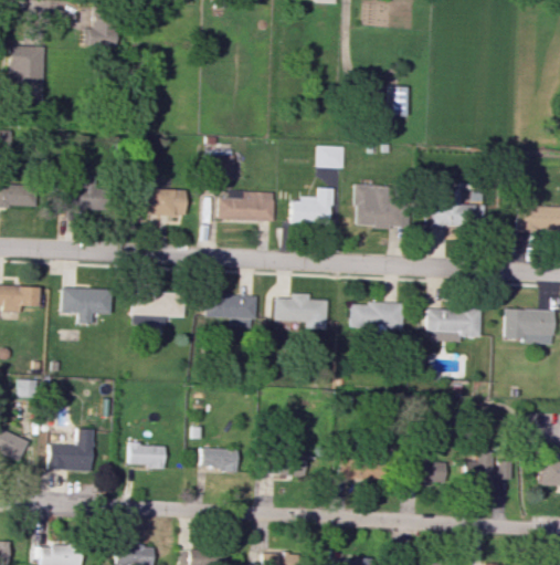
[(94,16),(93,29),(85,29),(84,46),(116,48),(117,17),(94,16)]
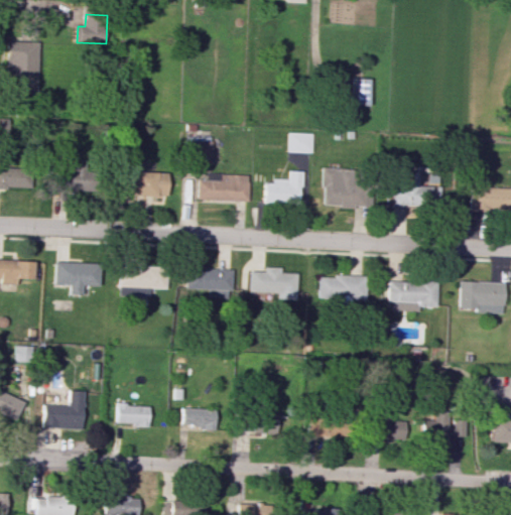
[(41,42),(9,41),(8,93),(40,94),(41,42)]
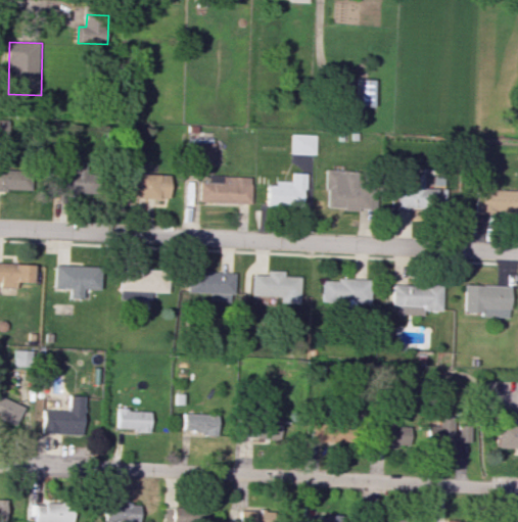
[(376,107),(377,80),(361,80),(360,107),(376,107)]
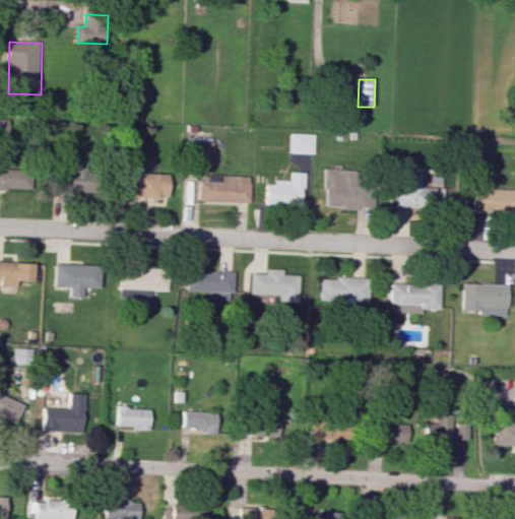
[(15,119),(0,119),(0,140),(15,140),(15,119)]
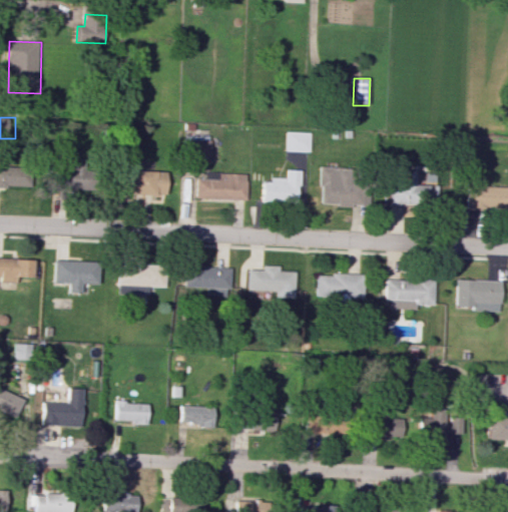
[(312,152),(313,132),(289,132),(288,151),(312,152)]
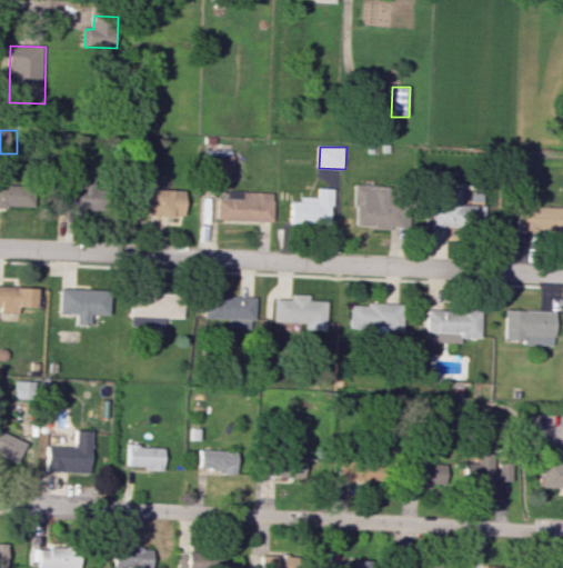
[(235,181),(237,152),(210,151),(210,180),(235,181)]
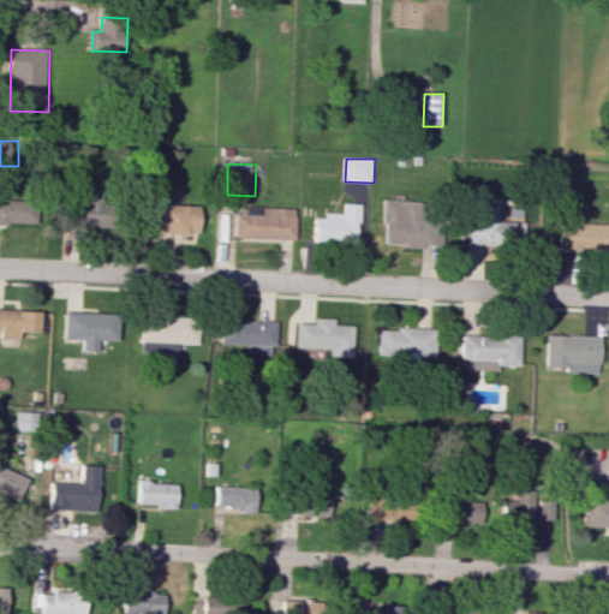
[(72,227),(109,228),(111,196),(90,195),(90,203),(72,203),(72,227)]
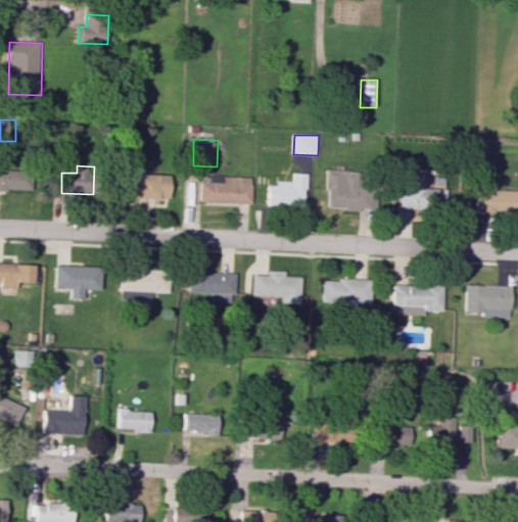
[(0,191),(29,192),(29,171),(0,170),(0,191)]
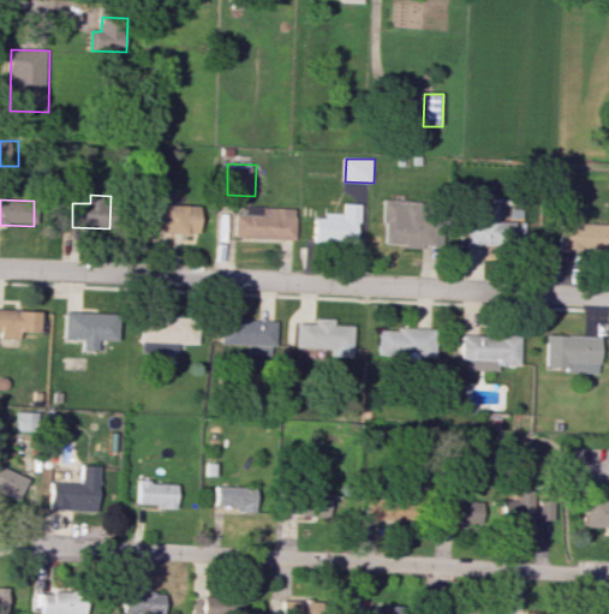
[(422,202),(389,201),(387,245),(435,246),(436,230),(421,230),(422,202)]
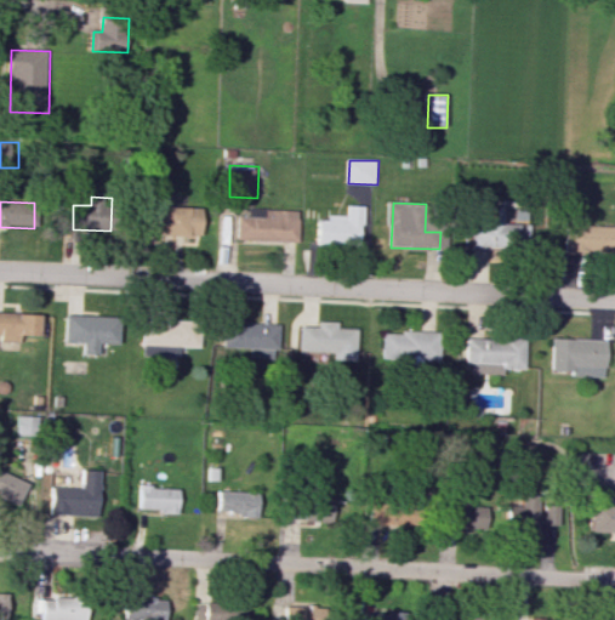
[(205,209),(152,206),(152,235),(204,237),(205,209)]
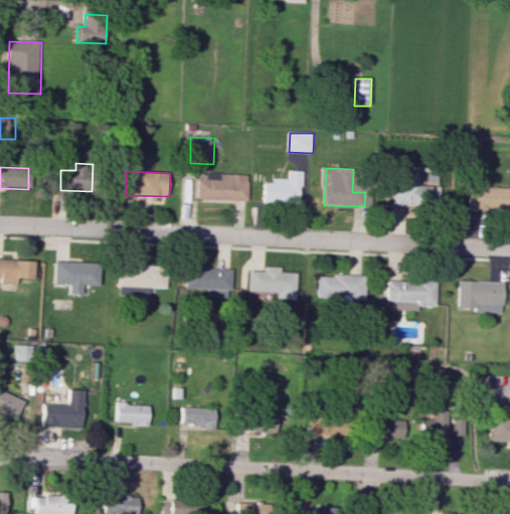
[(302,204),(303,171),(291,171),(291,179),(275,179),(274,183),(266,183),(266,202),(302,204)]
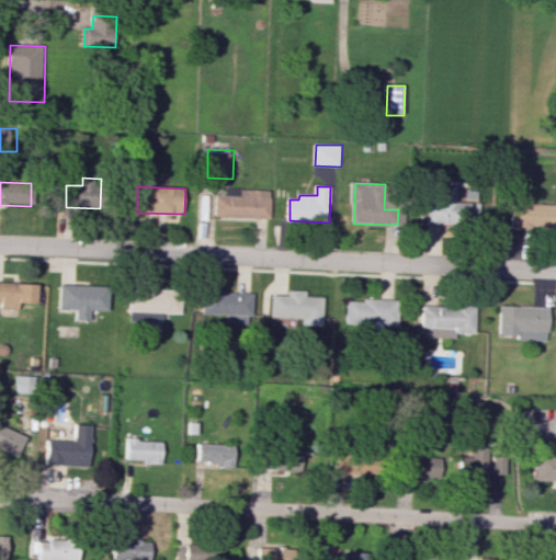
[(431,220),(480,223),(481,204),(457,203),(458,187),(432,187),(431,220)]
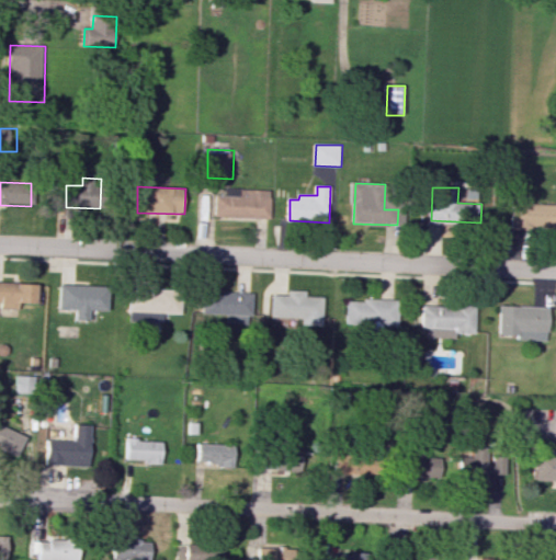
[(216,217),(272,219),(273,191),(227,189),(227,196),(217,196),(216,217)]
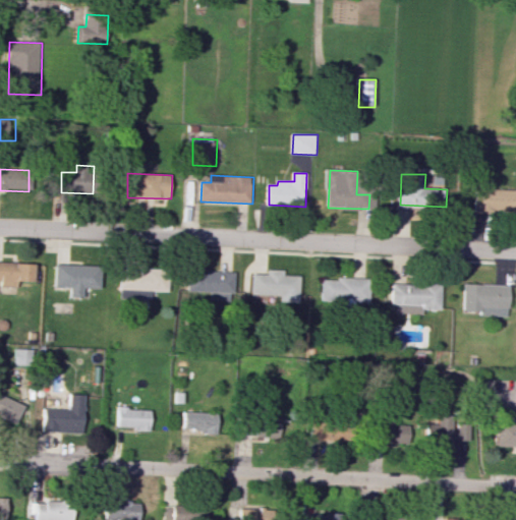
[(515,189),(477,188),(476,213),(515,214),(515,189)]
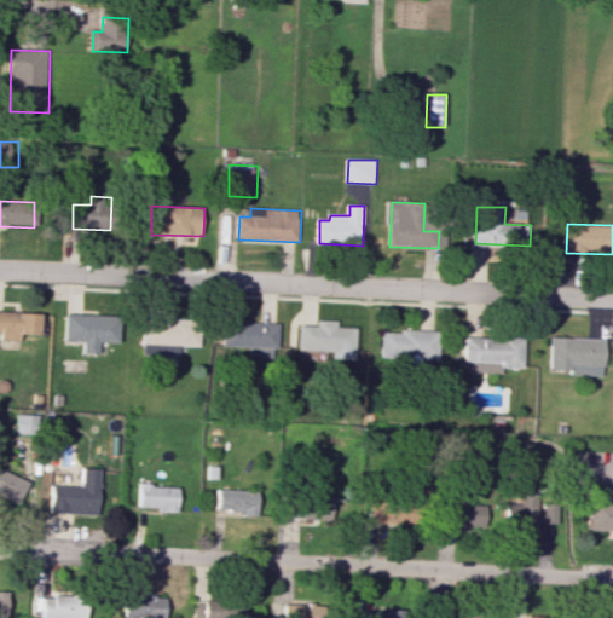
[(44,335),(45,313),(0,311),(0,335),(5,335),(4,341),(23,342),(24,334),(44,335)]
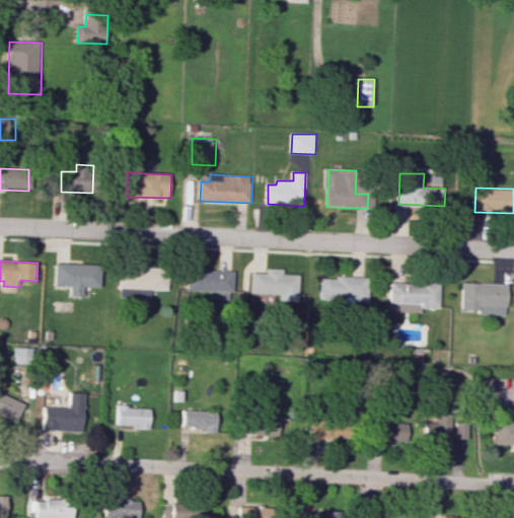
[(101,288),(102,265),(58,264),(57,287),(72,287),(72,297),(85,297),(85,288),(101,288)]
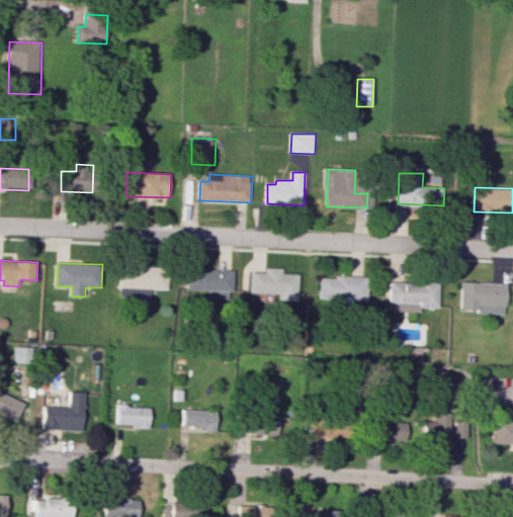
[(152,289),(168,290),(169,268),(121,268),(120,298),(152,298),(152,289)]
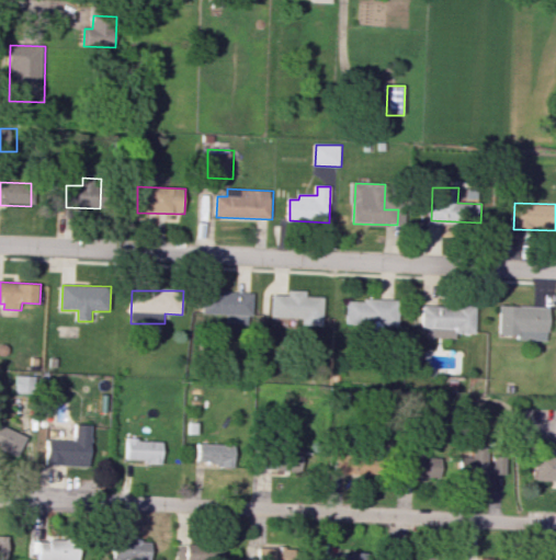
[(274,295),(273,318),(305,319),(305,326),(325,326),(325,297),(307,297),(307,290),(290,290),(290,296),(274,295)]
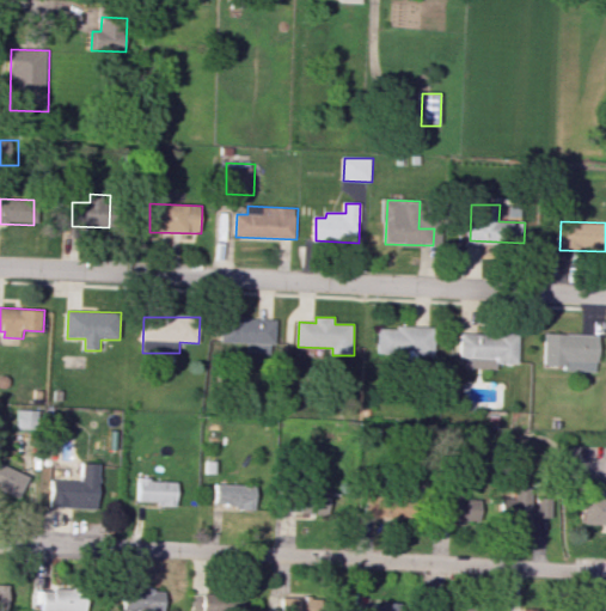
[(222,343),(251,344),(251,355),(276,355),(277,319),(224,318),(222,343)]
